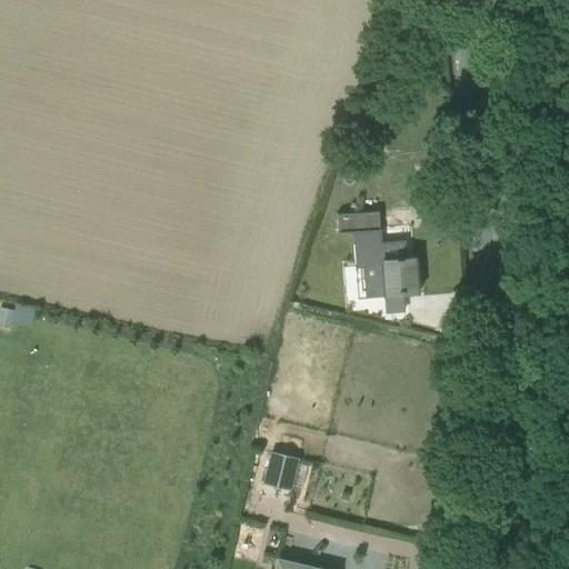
[(379,230),(377,212),(337,215),(338,232),(355,232),(379,230)]
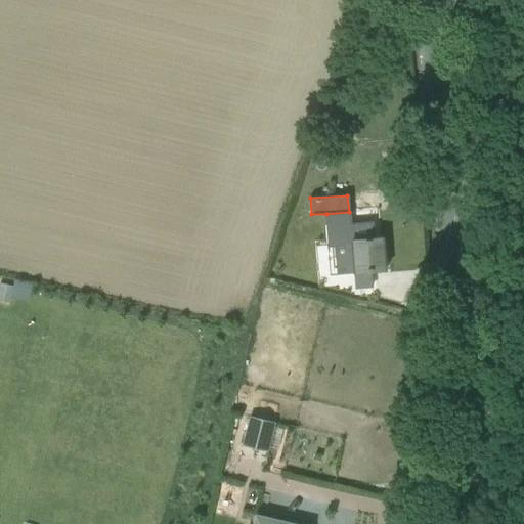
[(383,237),(352,241),(351,244),(336,246),(338,274),(354,273),(386,270),(383,237)]
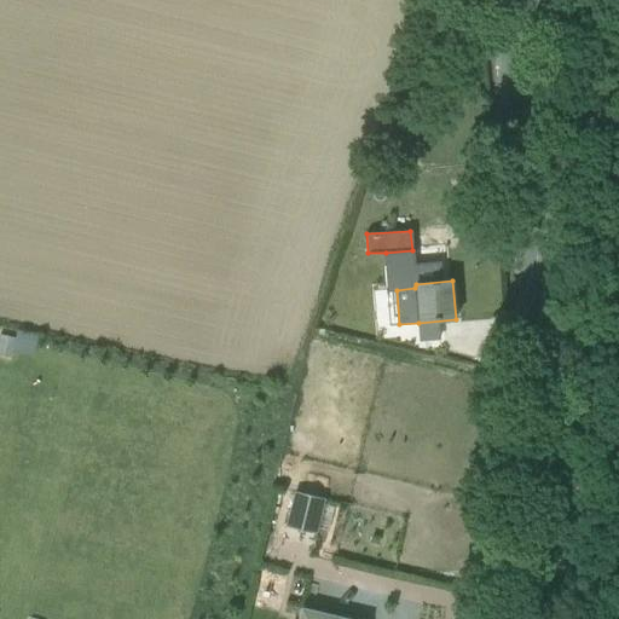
[(15,348),(34,354),(40,335),(19,330),(15,348)]
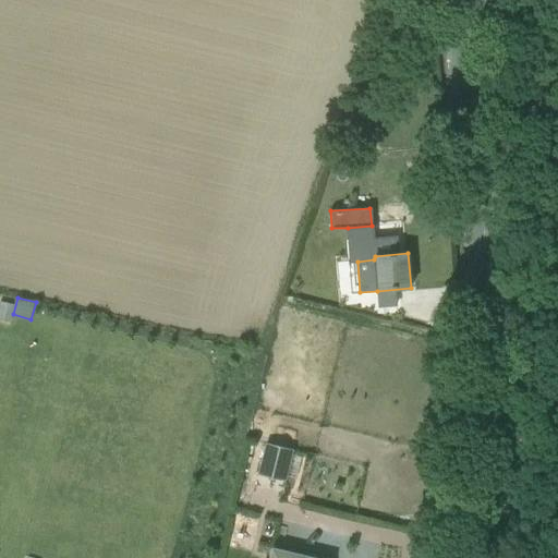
[(12,315),(12,312),(14,304),(0,301),(0,319),(10,322),(12,315)]
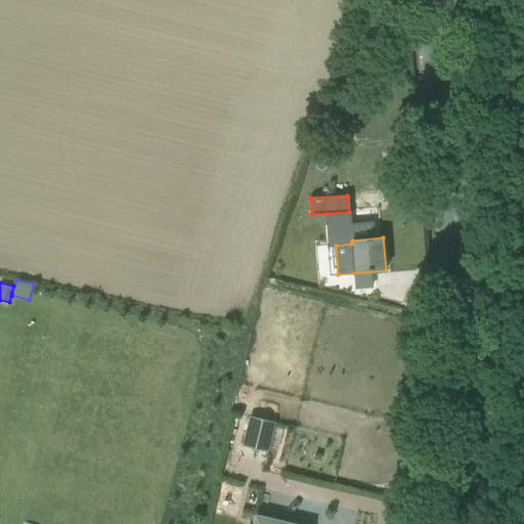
[(418,311),(433,310),(432,300),(417,301),(418,311)]
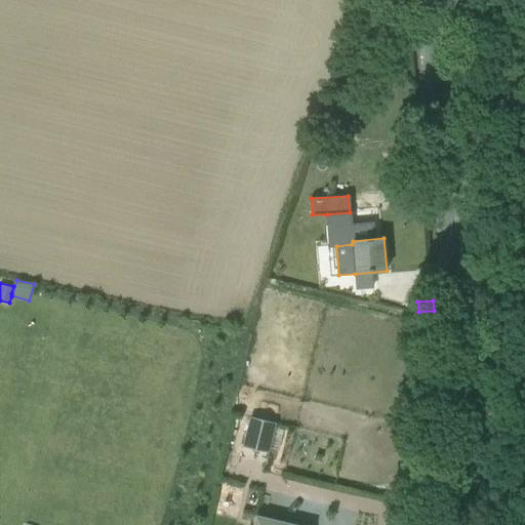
[(275,423),(251,417),(244,446),(268,452),(275,423)]
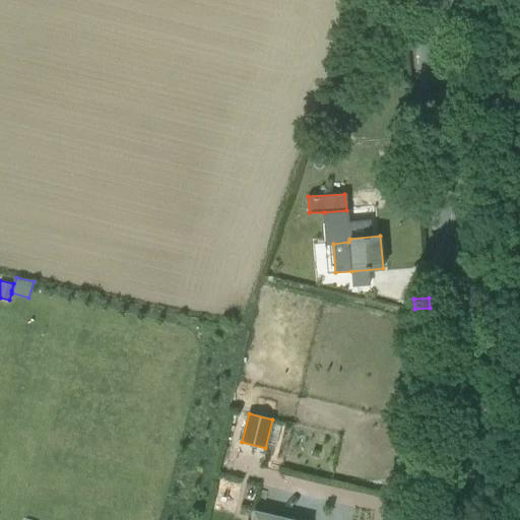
[(294,519),(255,509),(252,519),(294,519)]
